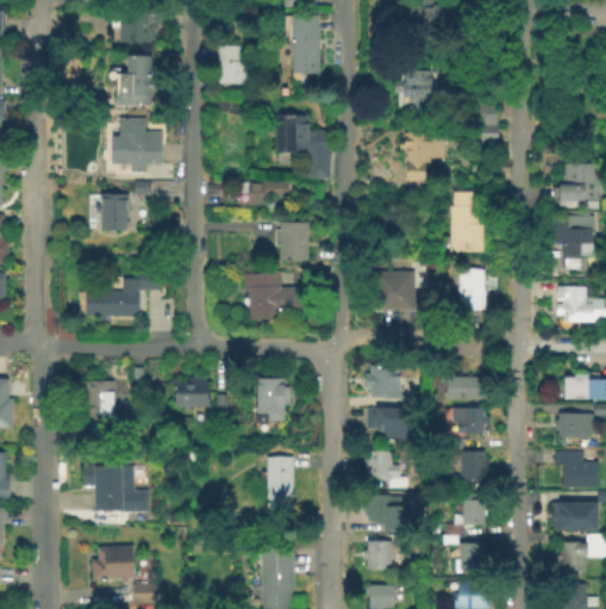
[(433,0),(435,32),(399,32),(399,1),(417,1),(417,0),(433,0)]
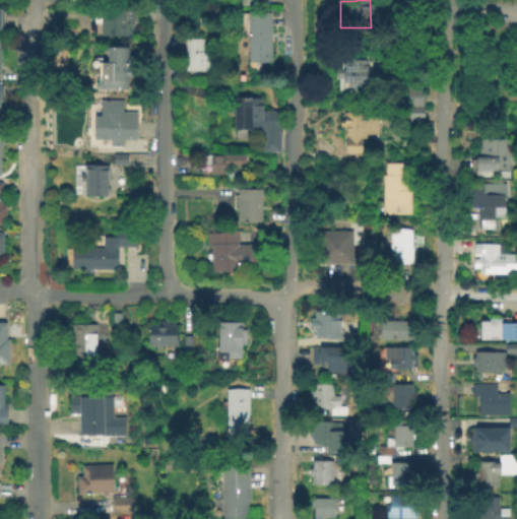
[(129,36),(102,36),(103,8),(136,9),(136,25),(129,24),(129,36)]
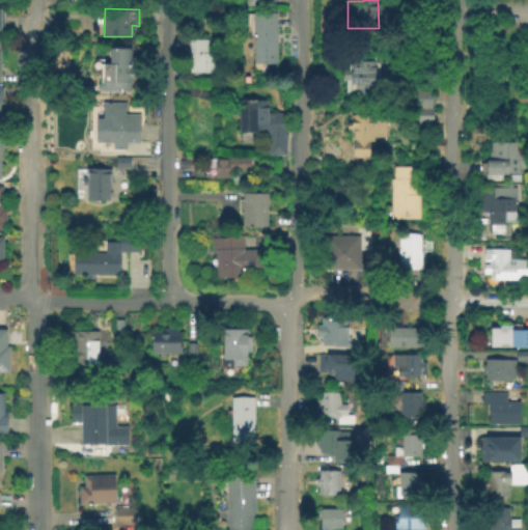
[(279,64),(255,65),(254,14),(277,12),(279,64)]
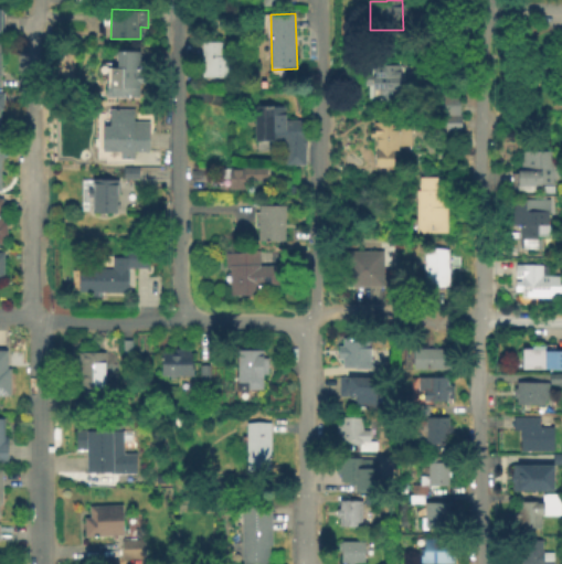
[(202,78),(203,42),(222,43),(222,57),(234,57),(234,80),(202,78)]
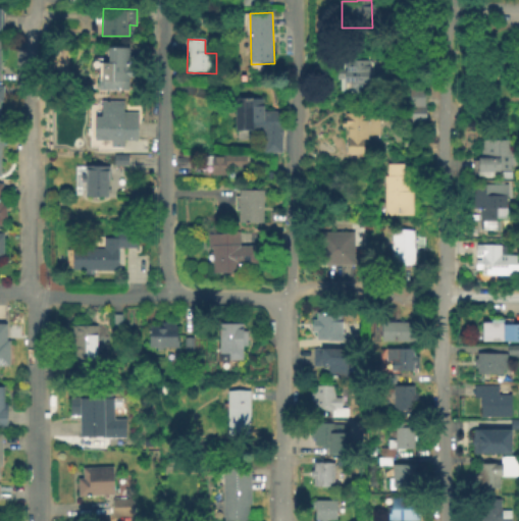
[(133,83),(100,82),(100,63),(109,63),(109,48),(133,48),(133,83)]
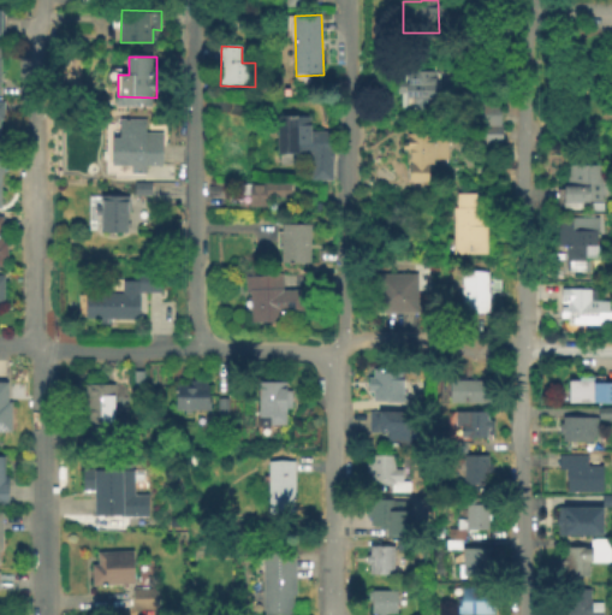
[(403,107),(403,93),(398,93),(398,81),(403,81),(403,72),(426,72),(426,77),(438,77),(438,107),(403,107)]
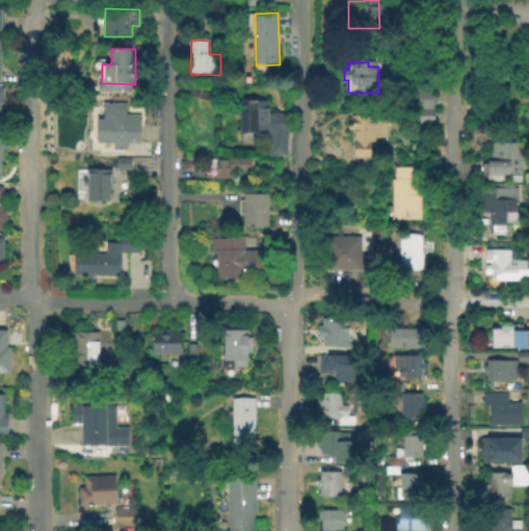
[(418,108),(418,89),(434,89),(434,108),(418,108)]
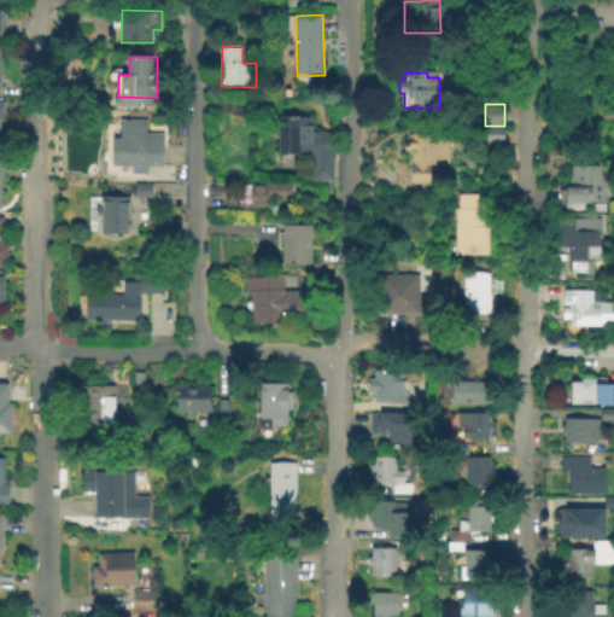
[(334,180),(313,180),(313,153),(280,153),(280,116),(314,116),(314,132),(334,132),(334,180)]
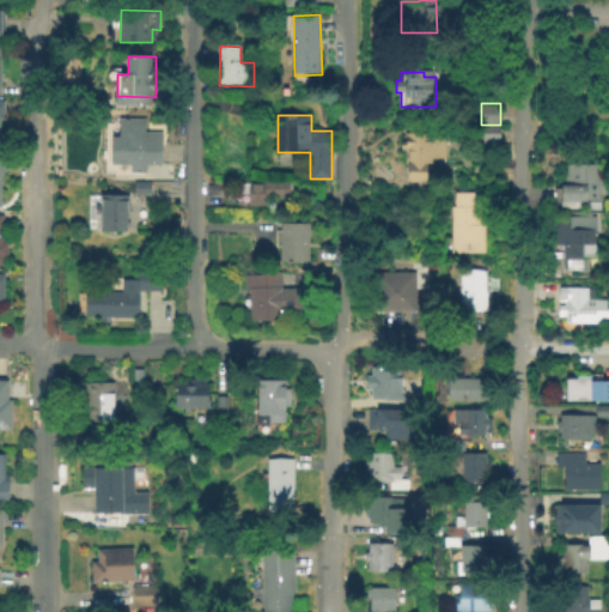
[(163,164),(146,164),(146,173),(132,173),(132,164),(113,164),(113,137),(120,137),(120,119),(147,120),(147,133),(163,134),(163,164)]
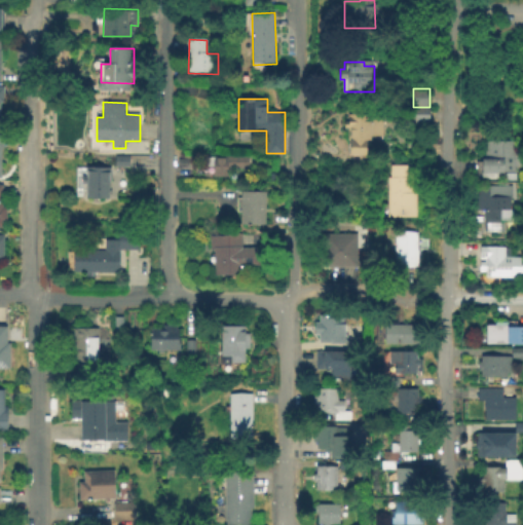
[(351,155),(351,140),(348,140),(348,128),(344,128),(344,118),(348,118),(348,108),(385,108),(384,135),(372,135),(372,141),(368,141),(368,155),(351,155)]
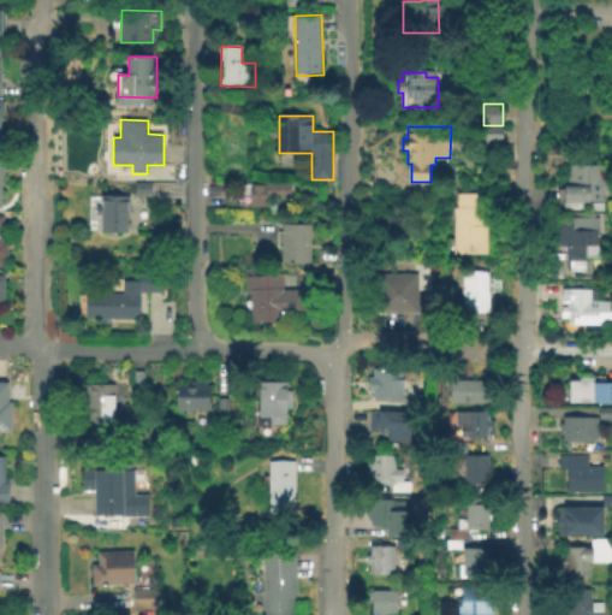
[(487,143),(486,128),(504,128),(504,143),(487,143)]
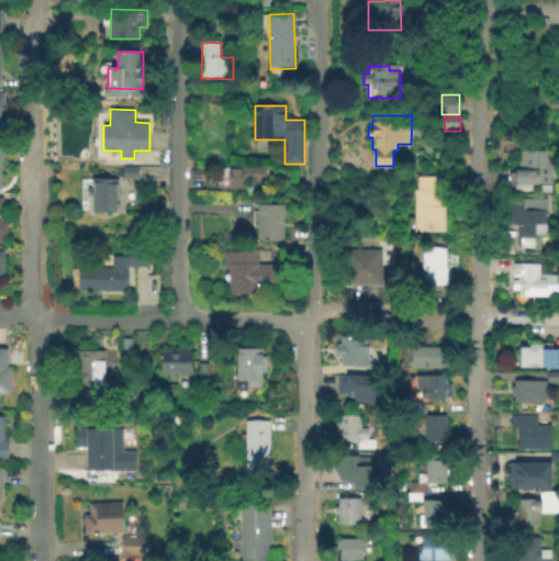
[(510,191),(510,172),(517,172),(517,160),(521,160),(521,150),(552,150),(552,165),(558,165),(558,178),(552,178),(552,184),(534,184),(534,191),(510,191)]
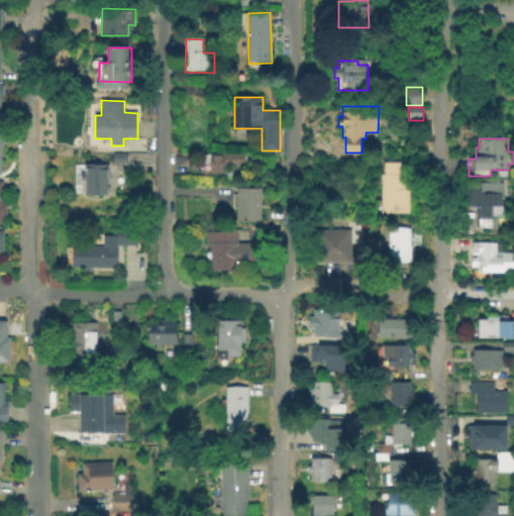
[(245,170),(225,169),(225,174),(210,174),(210,164),(202,164),(202,155),(221,155),(221,152),(245,152),(245,170)]
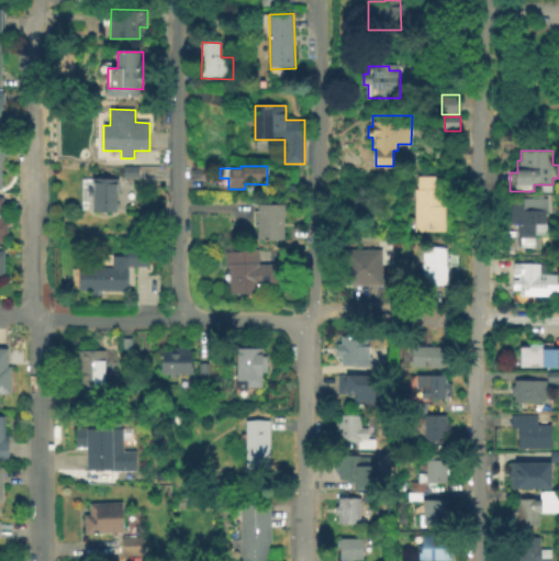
[(141,167),(140,178),(123,177),(123,167),(141,167)]
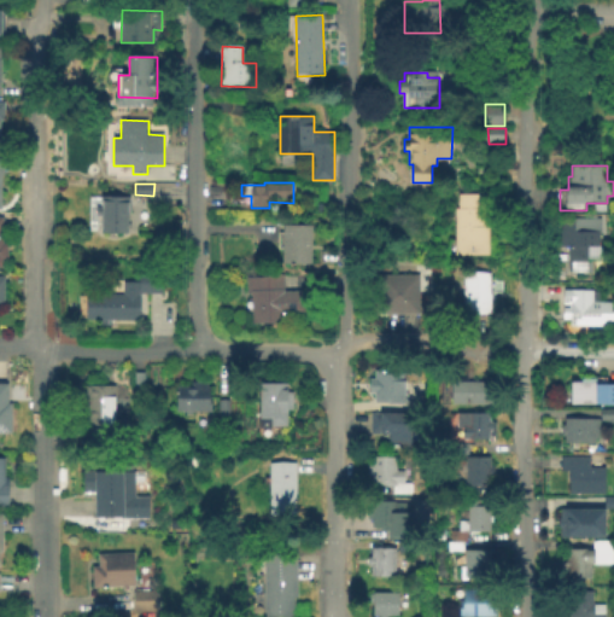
[(227,197),(211,197),(210,187),(227,186),(227,197)]
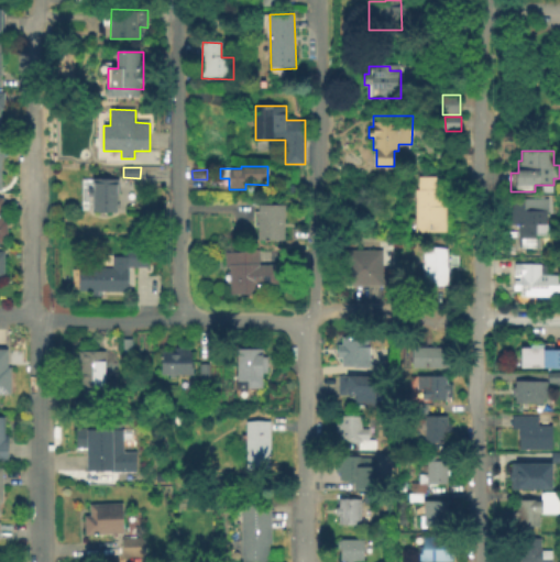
[(416,233),(416,190),(419,190),(419,176),(438,175),(439,189),(442,189),(442,207),(448,206),(448,232),(416,233)]
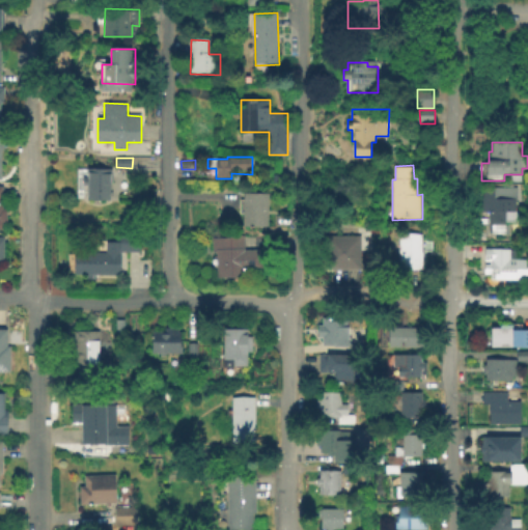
[(151,177),(136,177),(136,167),(151,167),(151,177)]
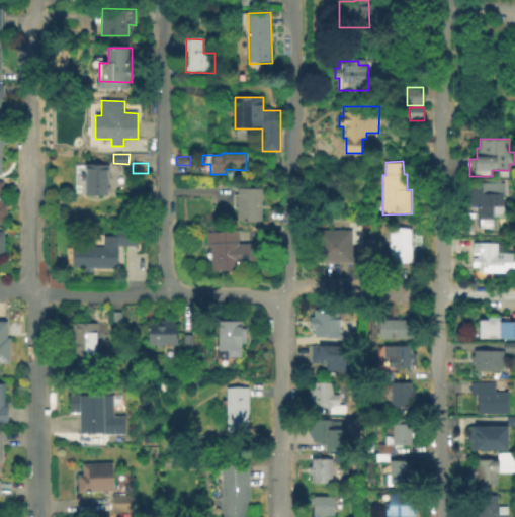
[(108,165),(108,196),(85,196),(85,181),(81,181),(81,172),(86,172),(86,165),(108,165)]
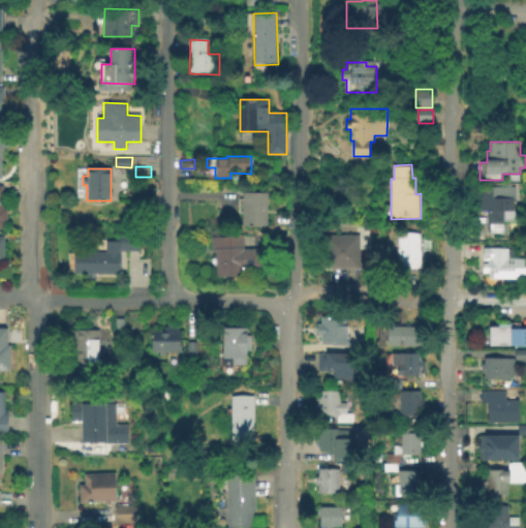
[(502,223),(488,223),(488,212),(481,212),(480,187),(516,186),(517,198),(515,199),(515,210),(502,211),(502,223)]
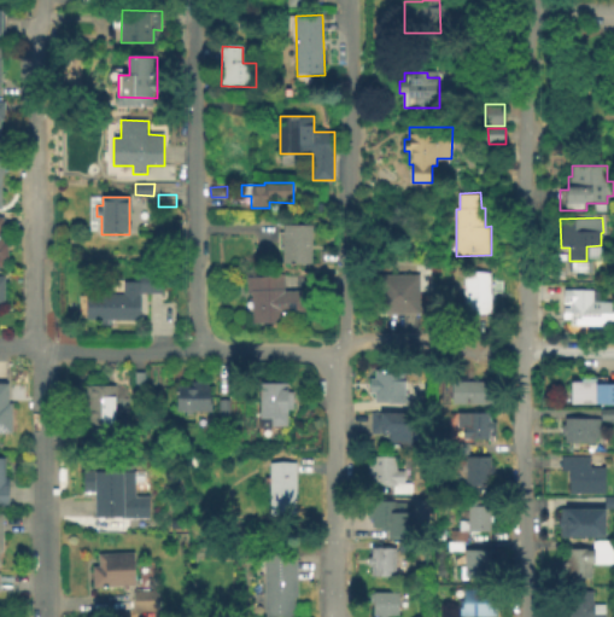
[(313,226),(313,265),(284,265),(285,225),(313,226)]
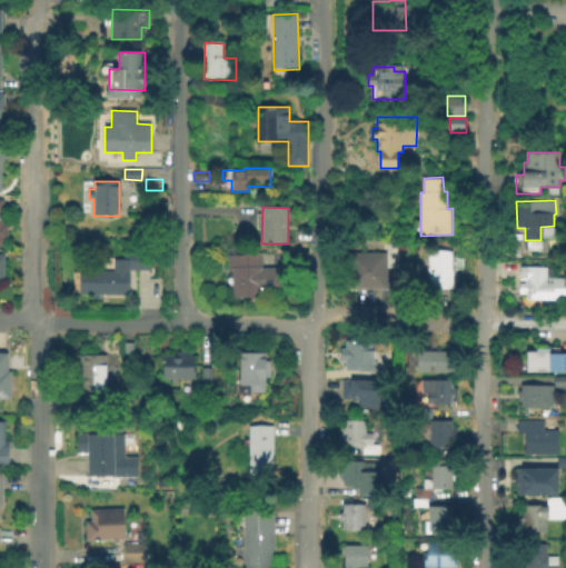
[(428,289),(428,249),(454,249),(454,258),(464,258),(464,269),(455,269),(455,289),(428,289)]
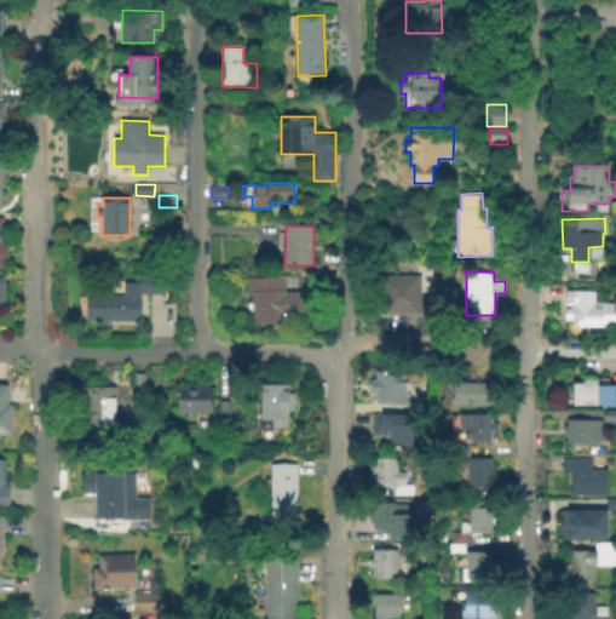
[(143,322),(116,322),(116,328),(102,330),(102,321),(88,321),(88,316),(80,316),(80,298),(87,298),(87,294),(124,294),(122,284),(140,284),(139,273),(165,273),(165,294),(143,296),(143,322)]
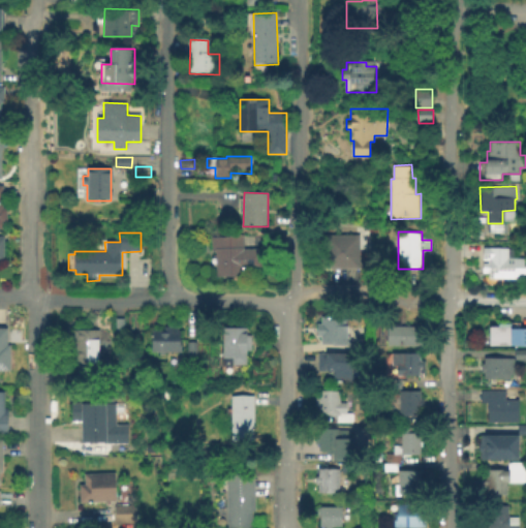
[(218,278),(217,251),(212,251),(212,238),(230,238),(230,235),(244,234),(244,248),(259,248),(260,268),(242,269),(242,278),(218,278)]
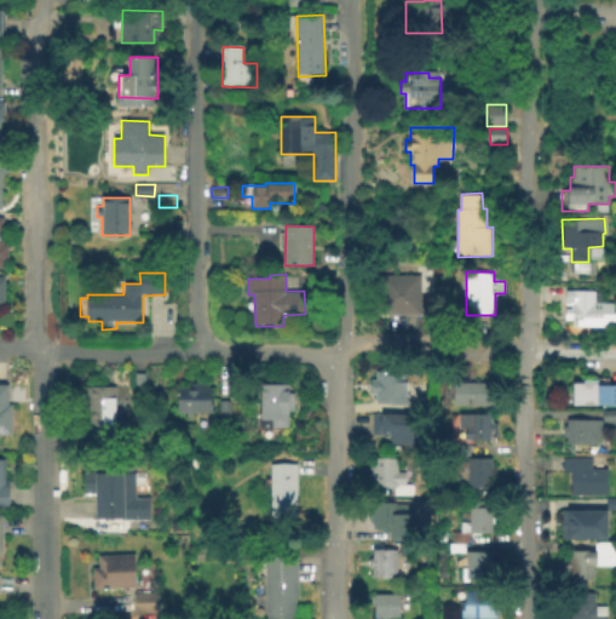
[(424,314),(379,314),(378,276),(424,276),(424,314)]
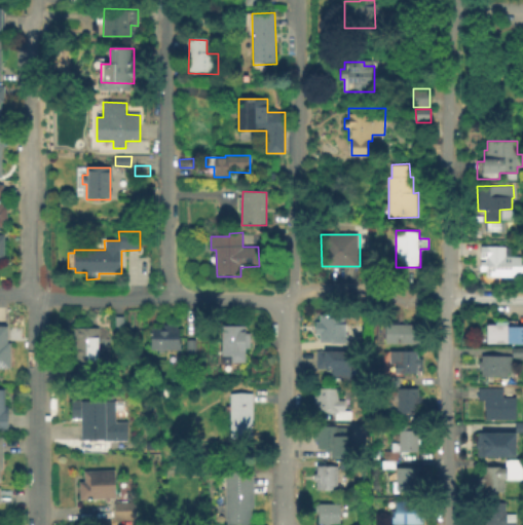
[(522,278),(487,278),(487,272),(479,272),(479,247),(507,247),(507,256),(522,256),(522,265),(522,278)]
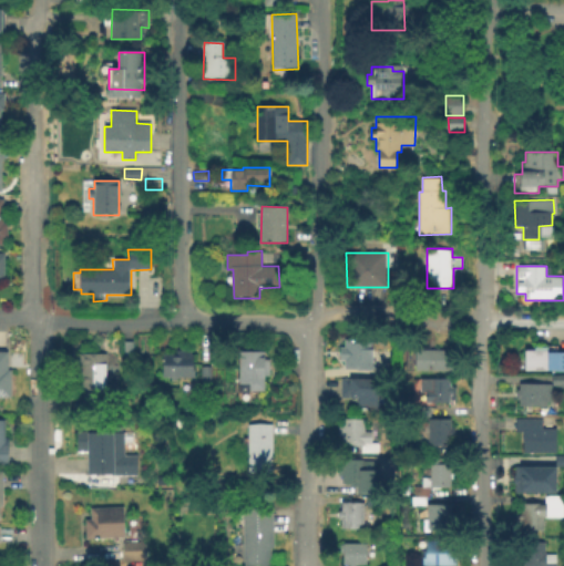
[(376,370),(345,370),(345,361),(340,361),(340,348),(345,348),(345,338),(375,337),(376,370)]
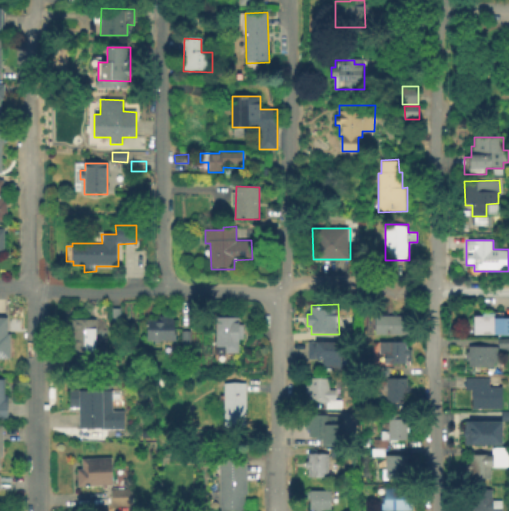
[(112,322),(112,308),(122,308),(122,322),(112,322)]
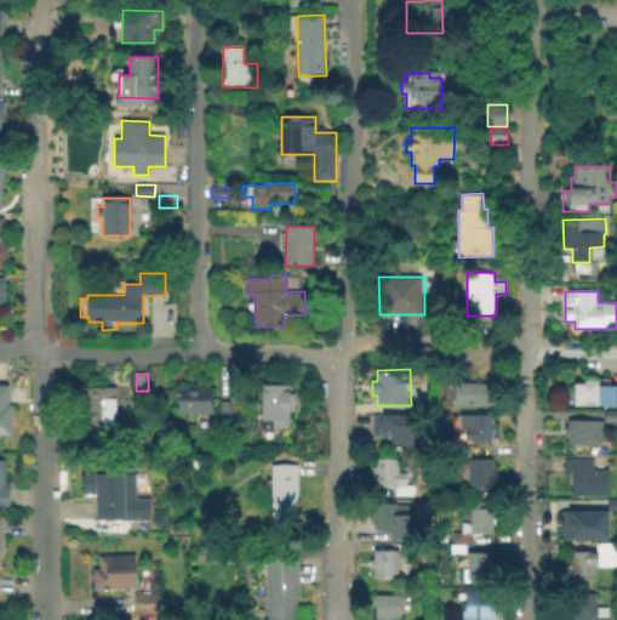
[(616,407),(575,407),(575,385),(586,385),(586,380),(601,380),(601,386),(616,386),(616,407)]
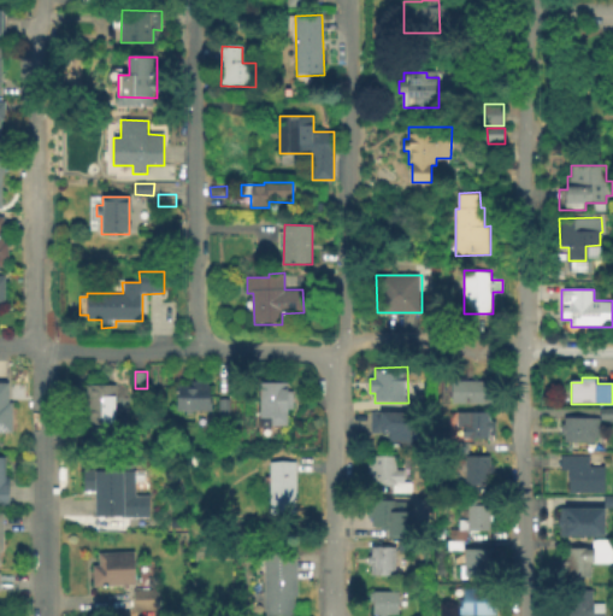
[(213,410),(177,411),(177,386),(193,386),(193,380),(207,380),(207,386),(212,386),(213,410)]
